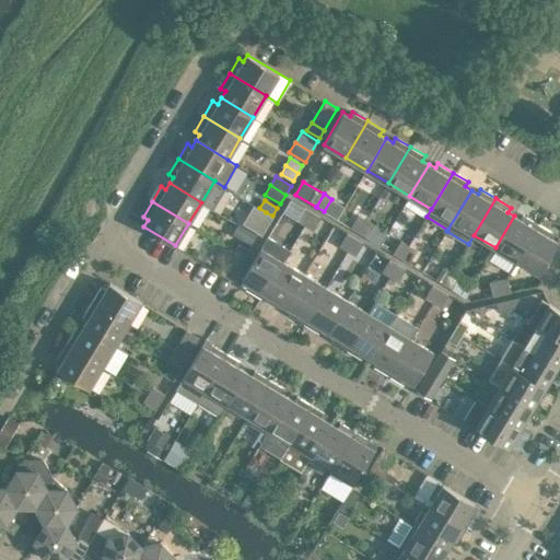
[(272,216),(259,208),(254,205),(242,224),(260,235),(272,216)]
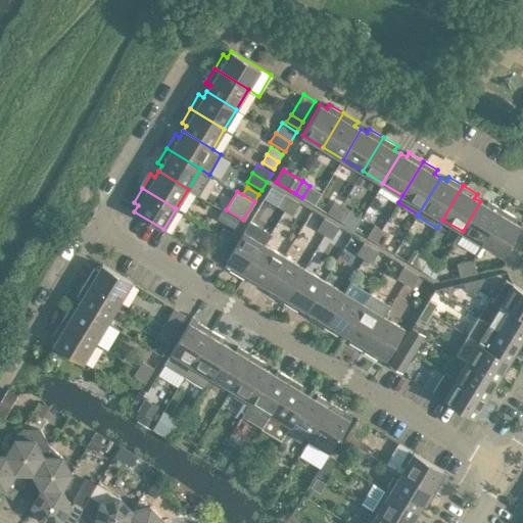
[(285,194),(278,205),(285,210),(292,198),(285,194)]
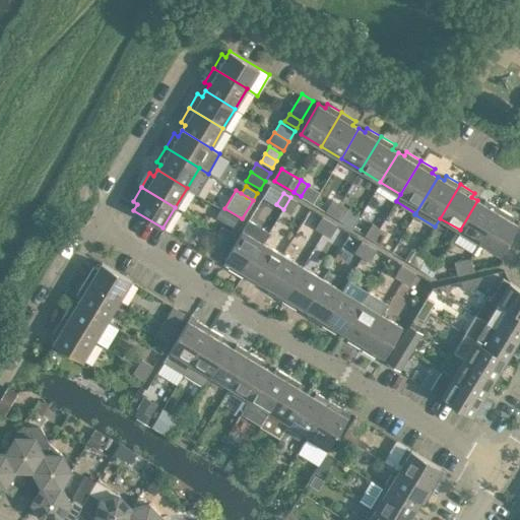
[(290,213),(298,201),(290,197),(283,209),(290,213)]
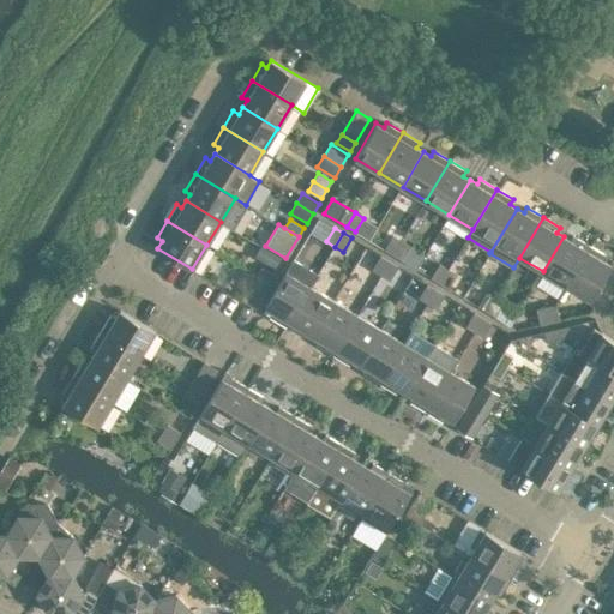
[(573,235),(571,241),(564,236),(543,271),(566,286),(590,246),(573,235)]
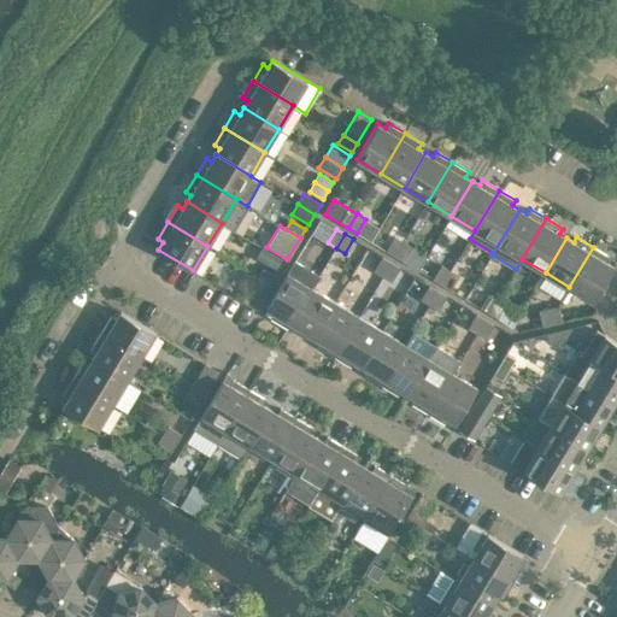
[(395,238),(387,251),(395,256),(404,242),(395,238)]
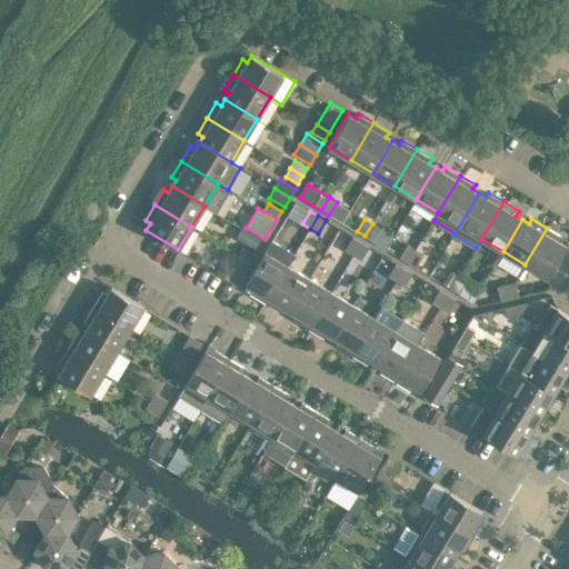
[(372,241),(380,228),(372,223),(365,236),(372,241)]
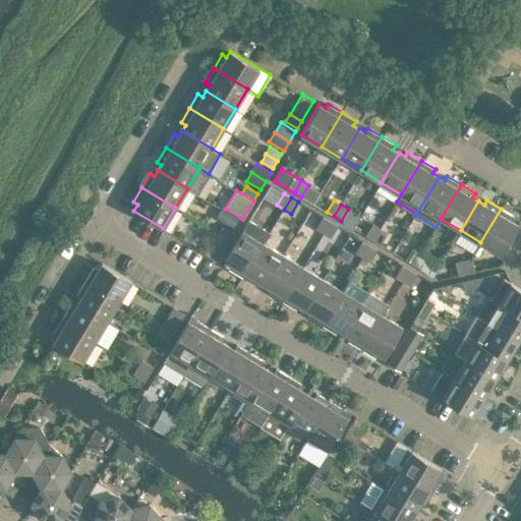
[(222,208),(217,217),(233,227),(239,218),(222,208)]
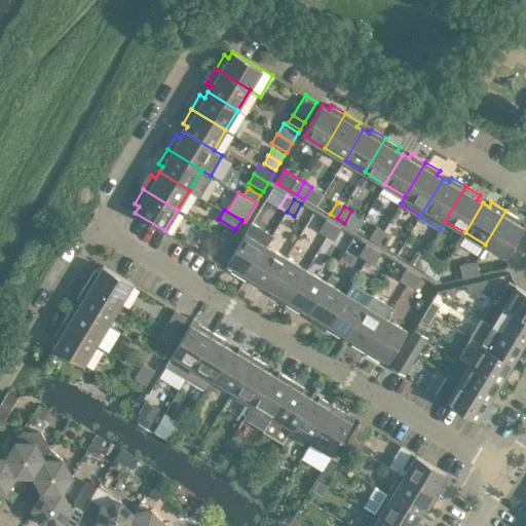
[(517,223),(520,219),(505,211),(485,245),(505,257),(524,227),(517,223)]
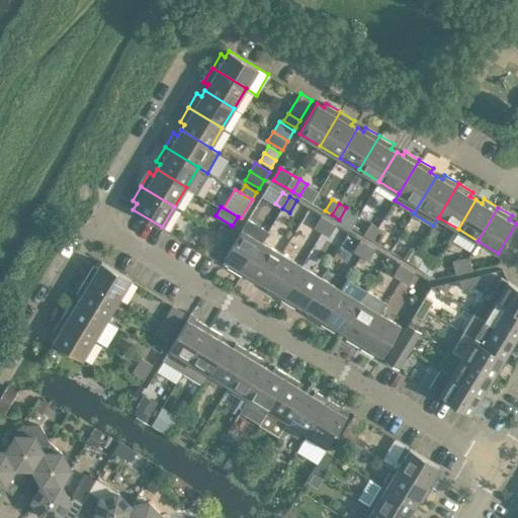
[(322,216),(315,228),(322,232),(329,221),(322,216)]
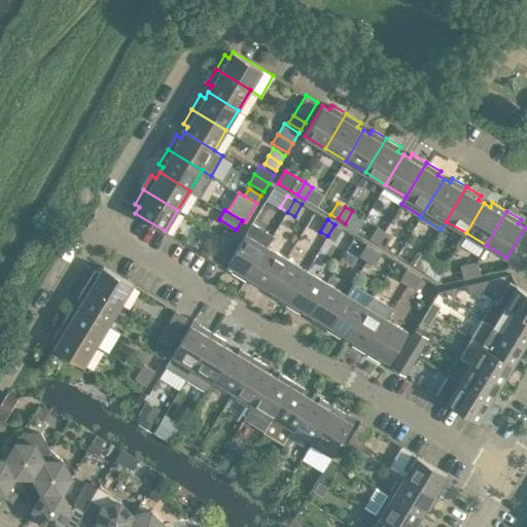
[(252,222),(227,262),(234,267),(232,271),(246,280),(267,245),(273,235),(252,222)]
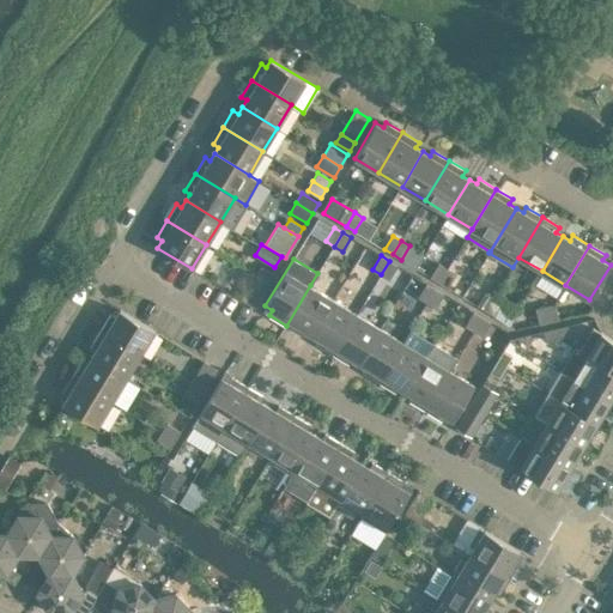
[(389,279),(398,266),(389,261),(381,274),(389,279)]
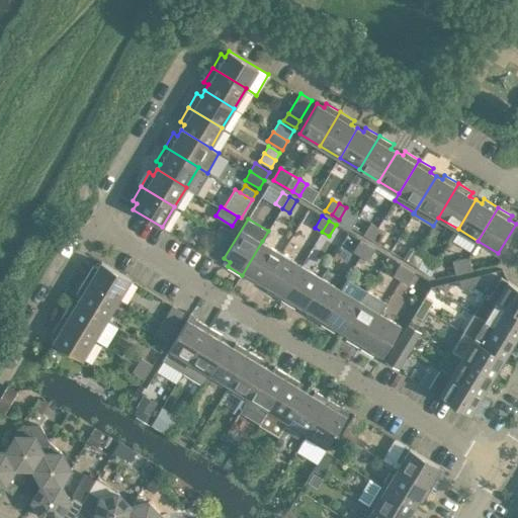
[(371,223),(364,235),(371,239),(378,228),(371,223)]
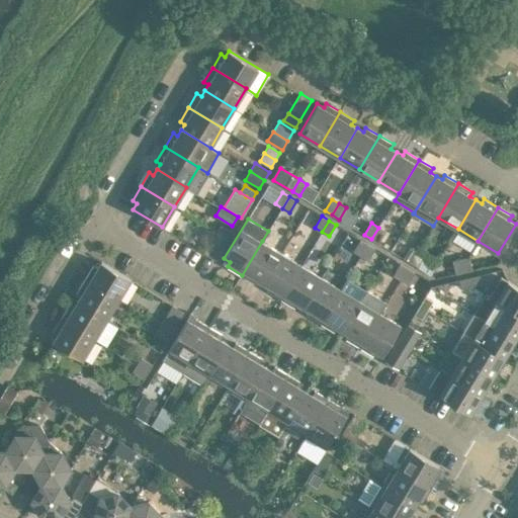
[(233,232),(221,225),(217,232),(229,239),(233,232)]
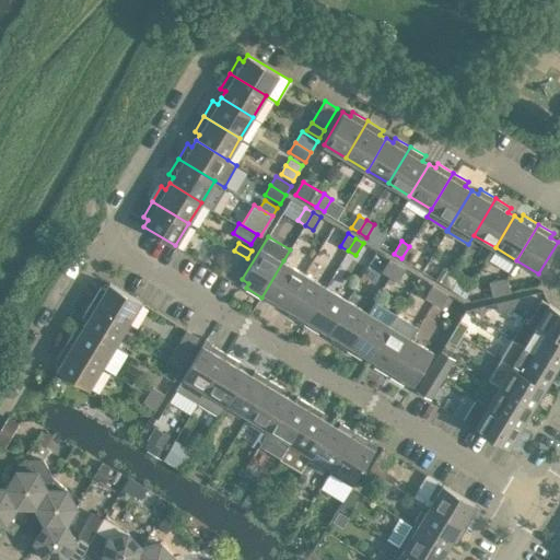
[(409,263),(417,251),(409,246),(401,258),(409,263)]
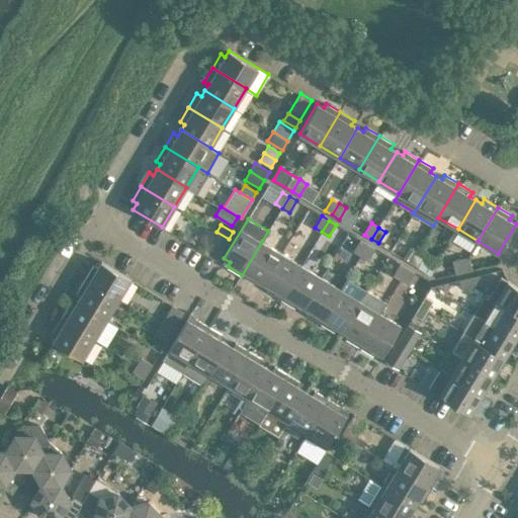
[(204,252),(216,259),(229,239),(217,232),(204,252)]
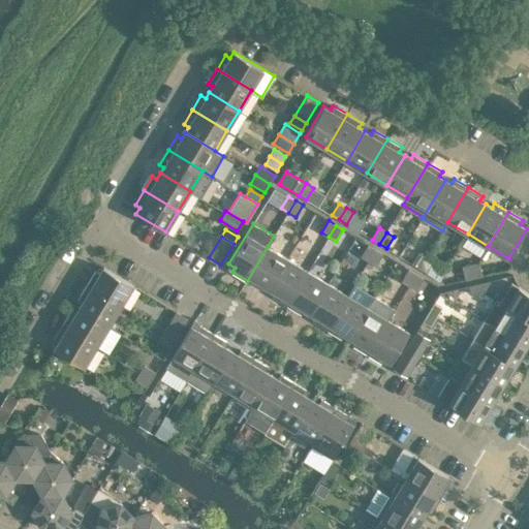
[(368,245),(361,256),(369,261),(376,249),(368,245)]
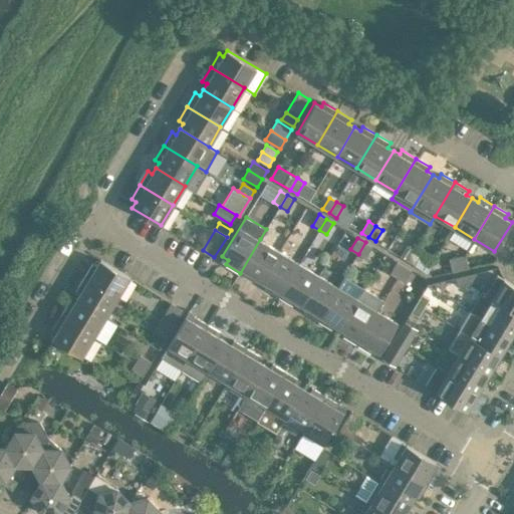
[(253,281),(256,277),(262,280),(279,251),(260,239),(240,273),(253,281)]
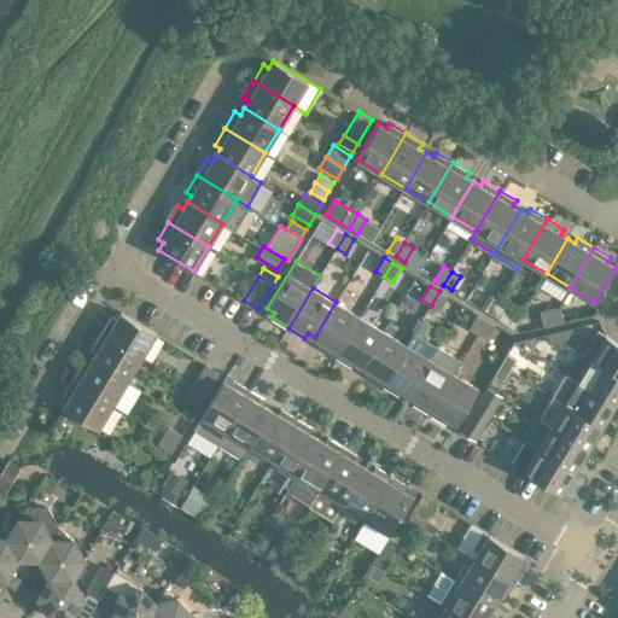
[(439,310),(448,296),(439,291),(431,305),(439,310)]
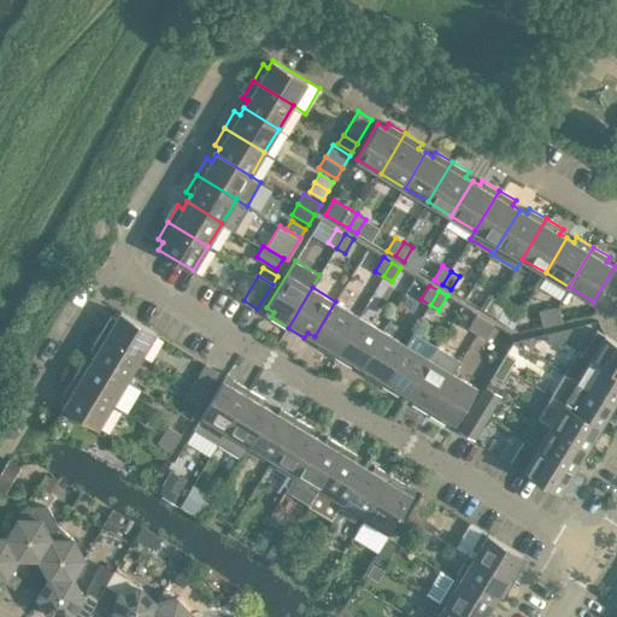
[(489,294),(481,307),(489,313),(498,299),(489,294)]
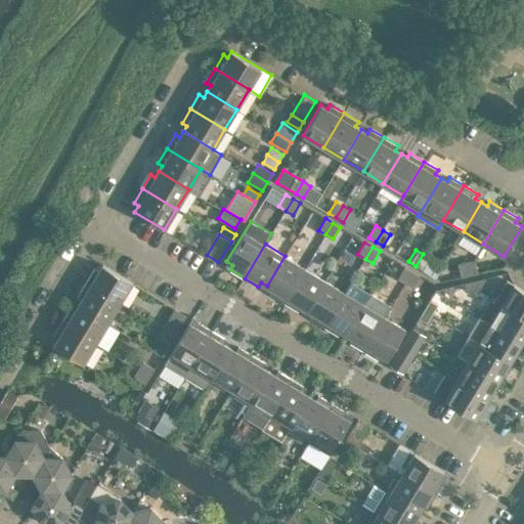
[(423,270),(430,258),(423,254),(416,266),(423,270)]
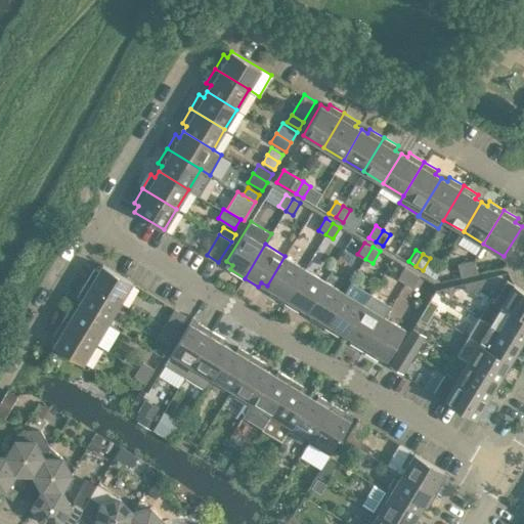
[(272,290),(270,294),(285,302),(305,268),(285,256),(267,286),(272,290)]
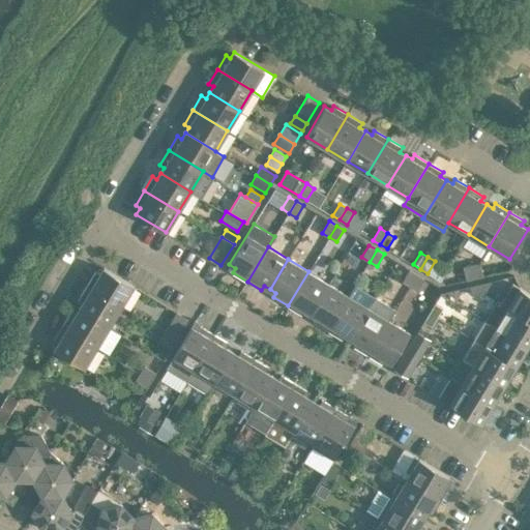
[(483,276),(480,263),(472,265),(475,278),(483,276)]
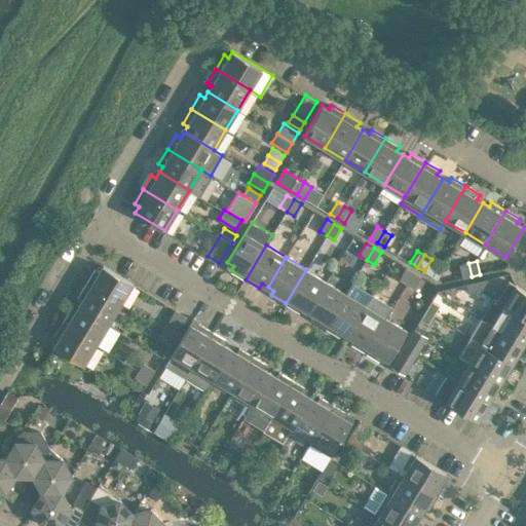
[(460,265),(463,278),(472,276),(468,263),(460,265)]
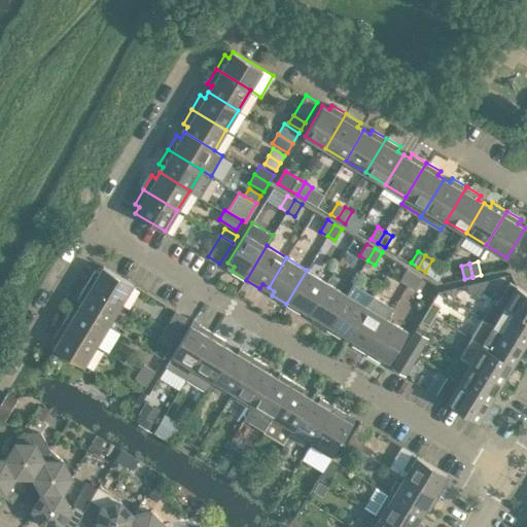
[(99,273),(95,270),(86,284),(120,305),(133,284),(103,266),(99,273)]
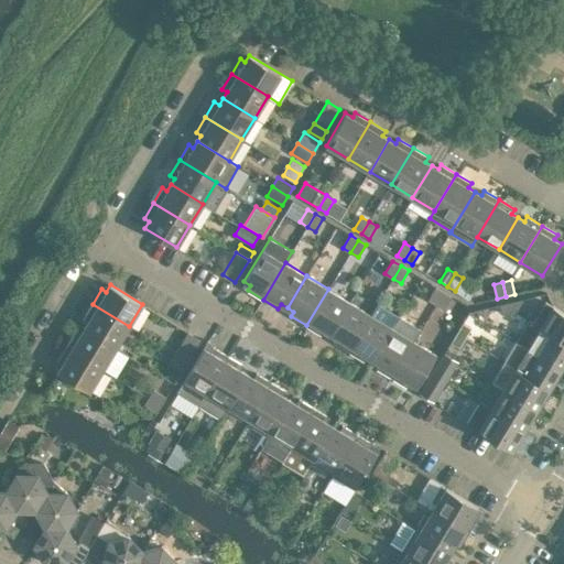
[(435,286),(427,300),(436,304),(444,292),(435,286)]
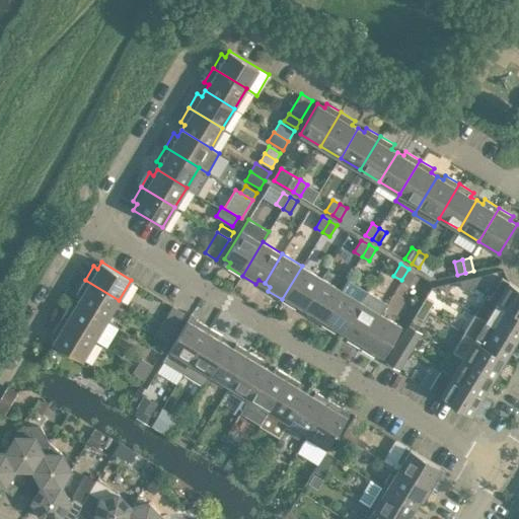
[(295,308),(298,304),(304,307),(321,278),(302,266),(282,299),(295,308)]
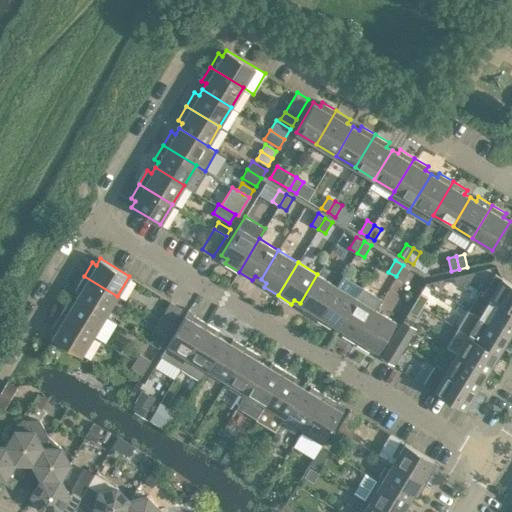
[(403,281),(410,269),(403,265),(396,276),(403,281)]
